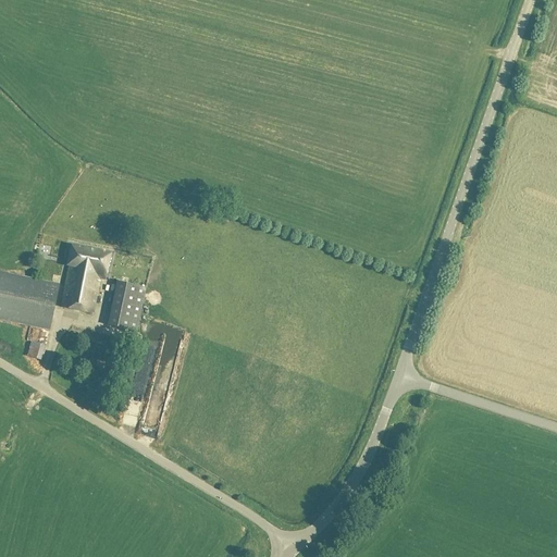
[(110,254),(71,246),(66,265),(70,267),(61,307),(93,313),(100,279),(104,280),(110,254)]
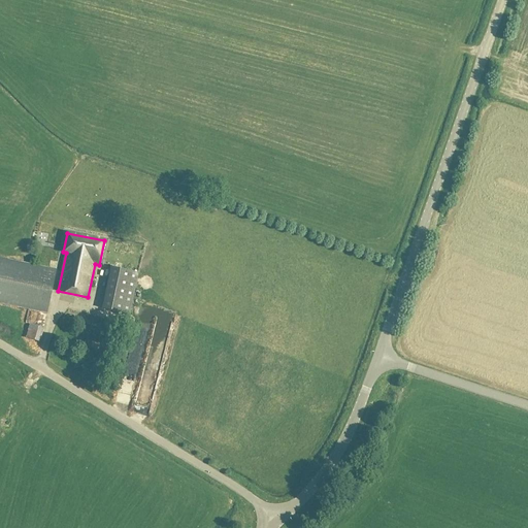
[(0,302),(46,312),(56,269),(0,257),(0,302)]
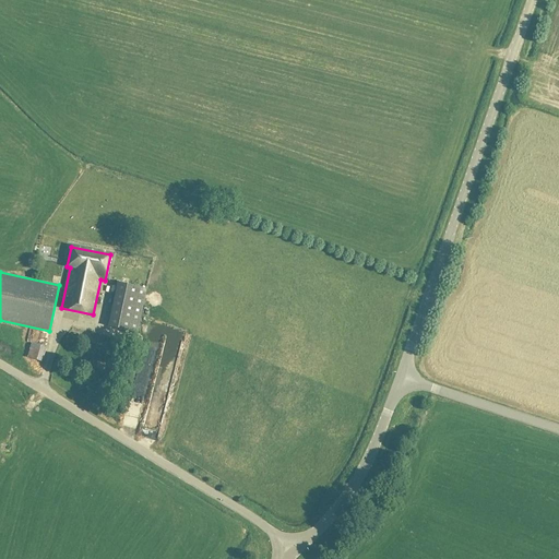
[(137,333),(145,289),(119,284),(110,328),(137,333)]
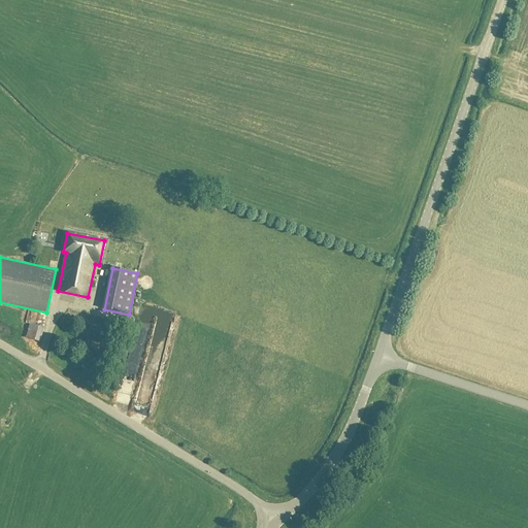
[(138,363),(139,351),(144,352),(146,324),(134,323),(131,363),(138,363)]
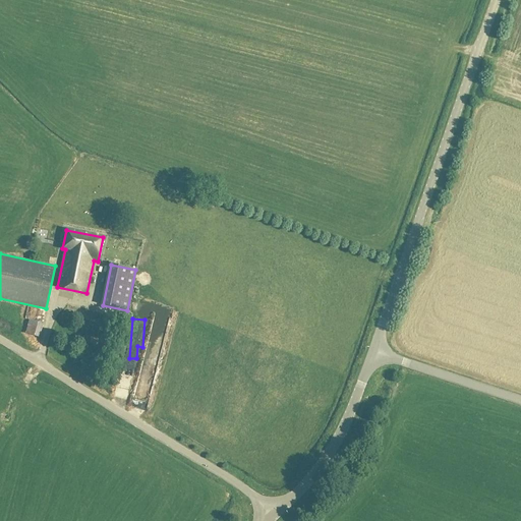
[(43,324),(30,320),(24,333),(39,337),(43,324)]
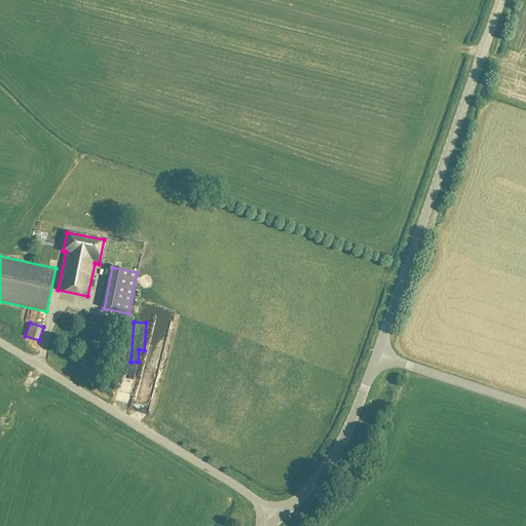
[(157,338),(140,400),(148,402),(165,340),(157,338)]
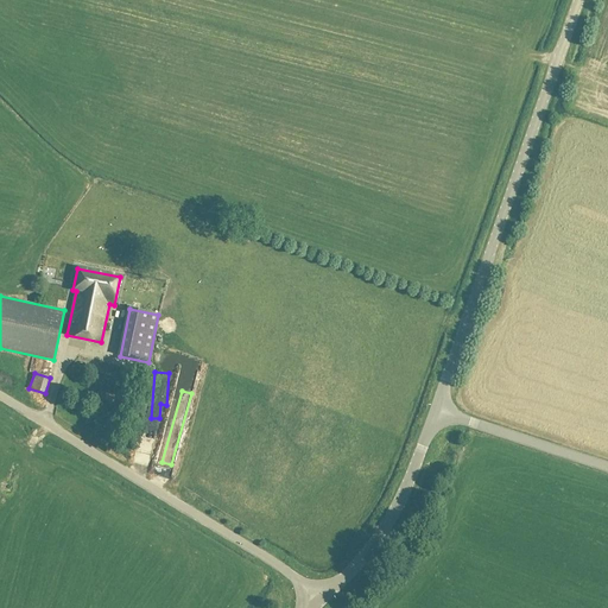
[(145,441),(158,441),(159,419),(145,419),(145,441)]
